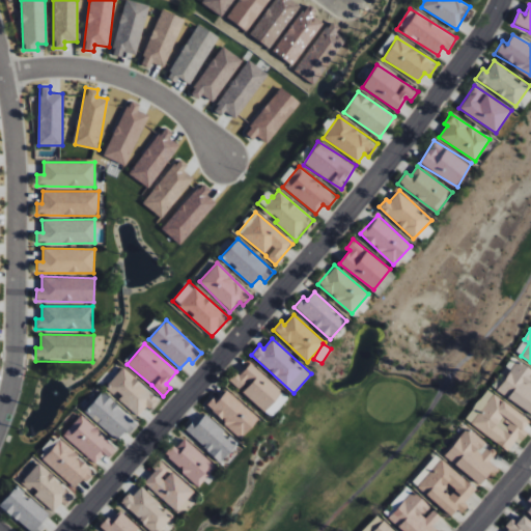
[(232,381),(271,418),(289,398),(251,361),(232,381)]
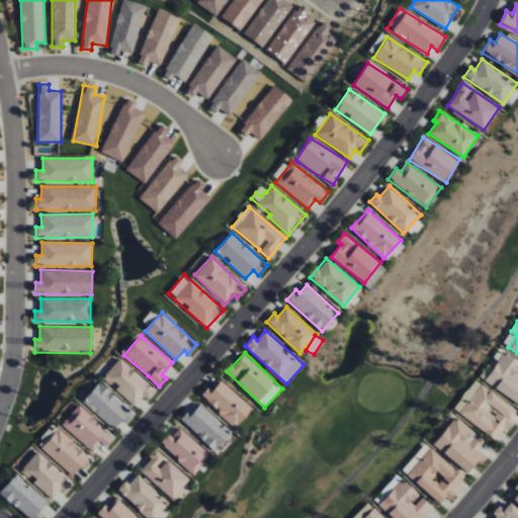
[(517,360),(504,352),(485,381),(517,404),(517,360)]
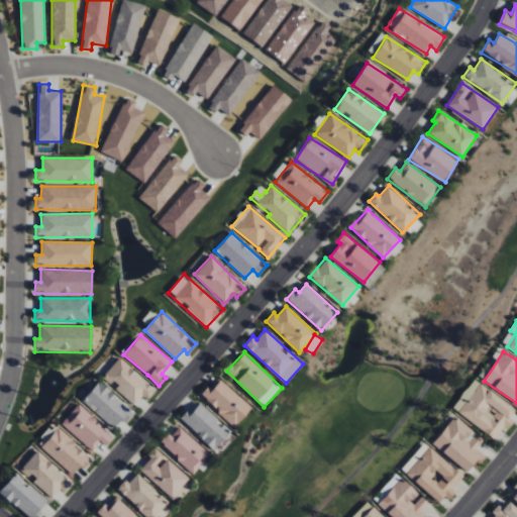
[(115,389),(134,405),(142,397),(146,400),(156,389),(119,357),(104,377),(117,387),(115,389)]
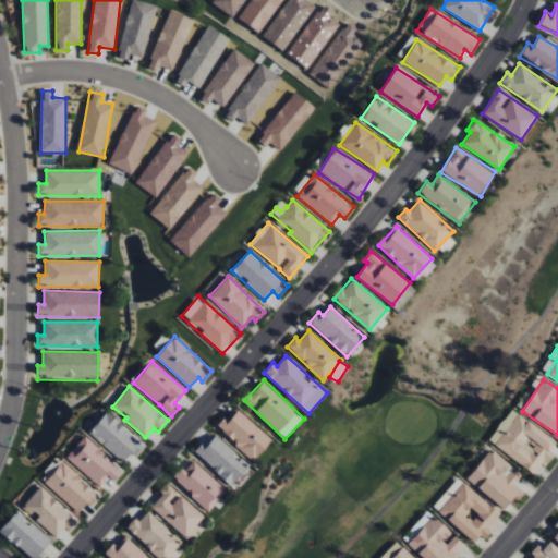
[(216,426),(254,460),(273,439),(239,409),(229,420),(225,416),(216,426)]
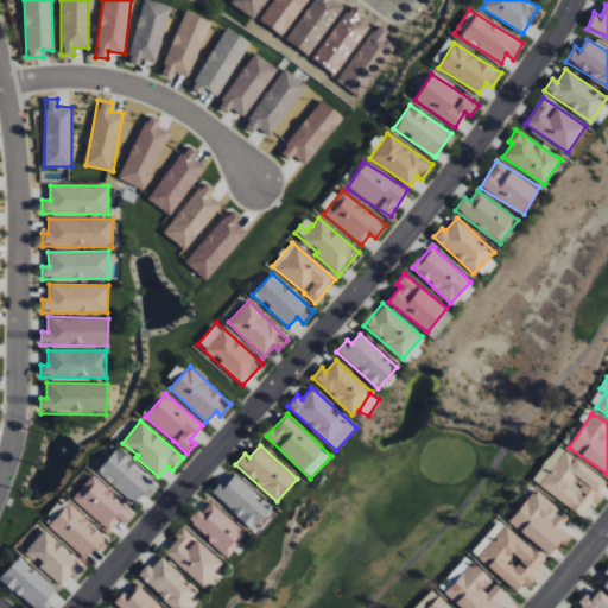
[(584,518),(601,493),(600,492),(607,480),(557,447),(532,482),(584,518)]
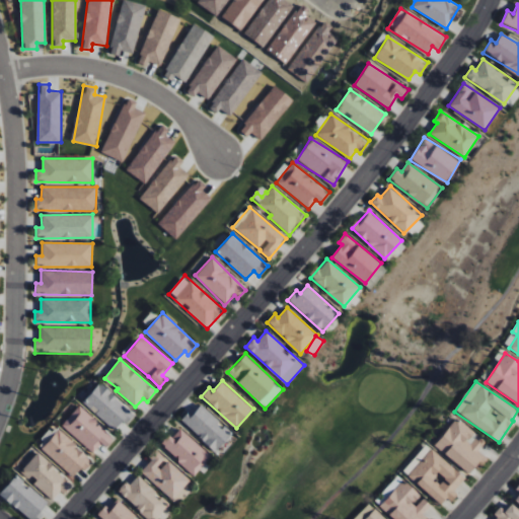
[(83,401),(116,432),(133,413),(100,382),(83,401)]
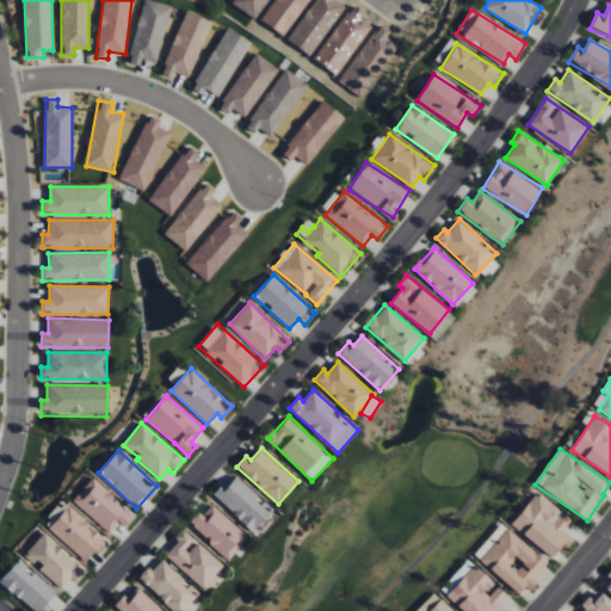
[(73,500),(109,534),(119,523),(124,526),(134,516),(93,477),(73,500)]
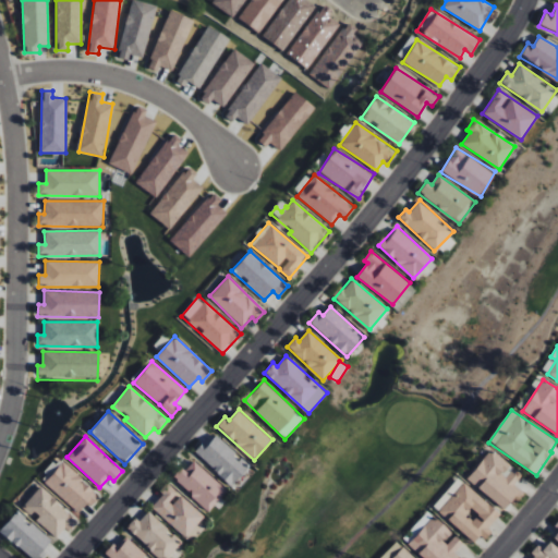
[(216,436),(208,445),(204,441),(194,453),(232,485),(250,465),(216,436)]
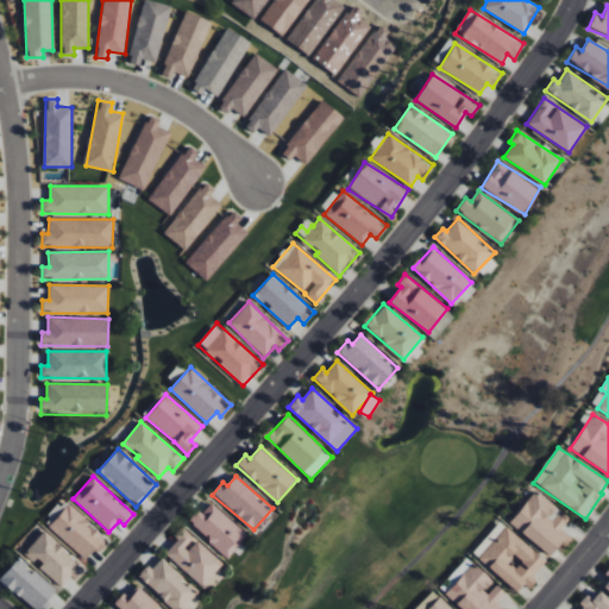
[(551,557),(567,535),(560,529),(569,519),(535,491),(509,523),(551,557)]
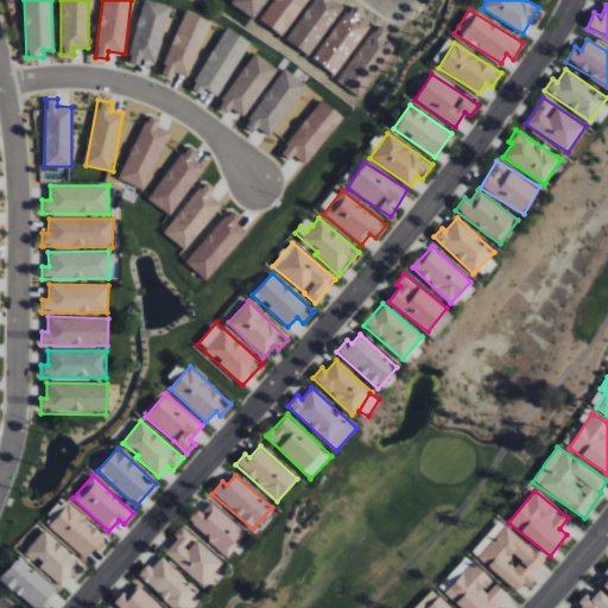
[(109,540),(64,500),(57,507),(57,508),(45,521),(86,558),(95,548),(99,551),(109,540)]
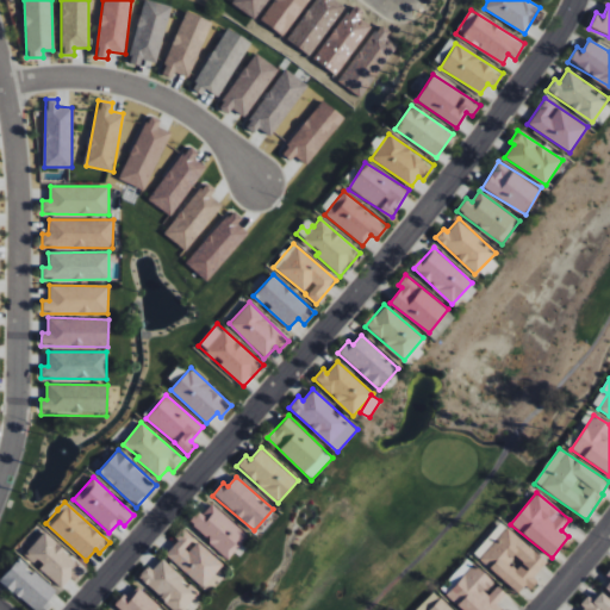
[(191,524),(228,559),(248,536),(211,502),(191,524)]
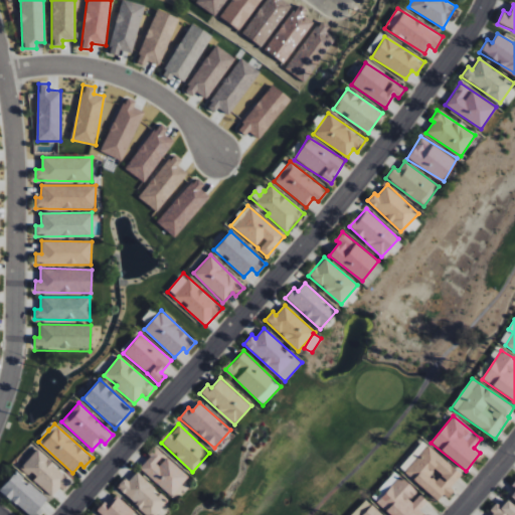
[(140,468),(175,500),(187,487),(183,484),(189,477),(155,445),(146,454),(150,457),(140,468)]
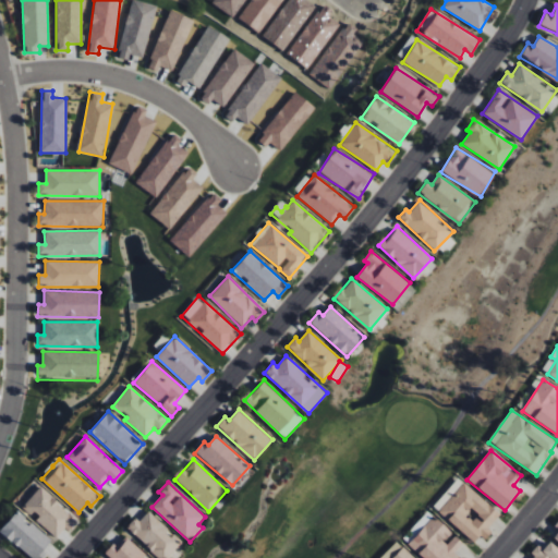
[(501,516),(464,482),(438,511),(475,544),(501,516)]
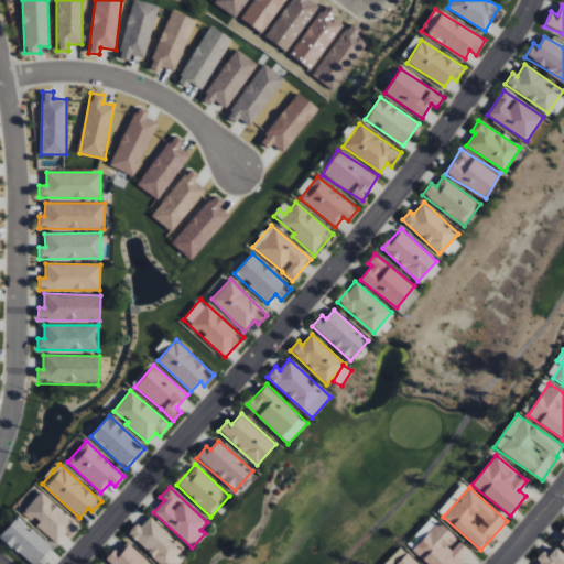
[(35,523),(34,523),(58,545),(77,524),(41,492),(22,512),(35,523)]
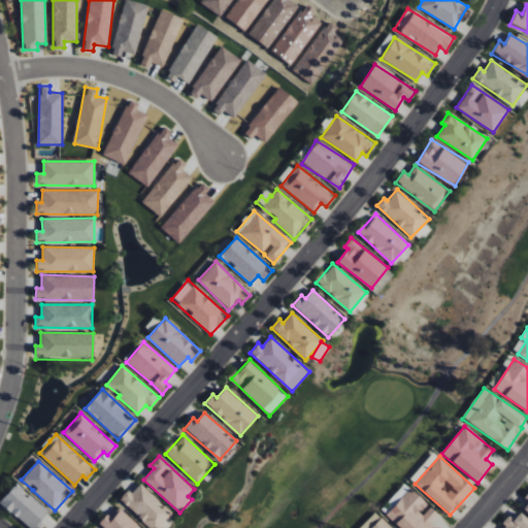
[(48,512),(18,483),(0,500),(0,501),(28,527),(40,527),(43,525),(39,522),(48,512)]
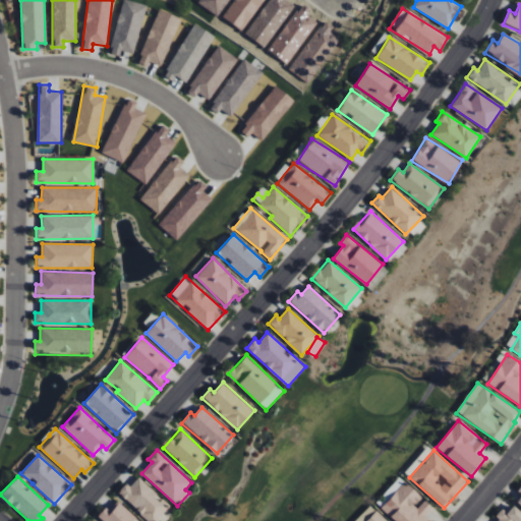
[(155,520),(170,506),(138,477),(130,486),(126,483),(118,493),(149,520),(155,520)]
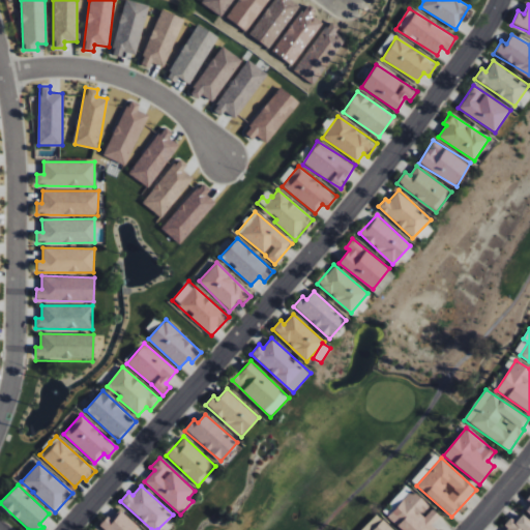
[(431,507),(412,490),(387,516),(402,529),(438,529),(435,526),(442,519),(431,507)]
